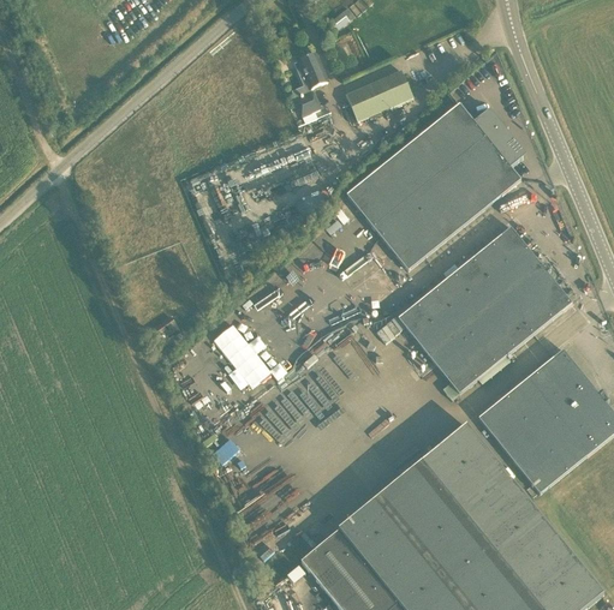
[(337,28),(353,15),(346,5),(329,19),(337,28)]
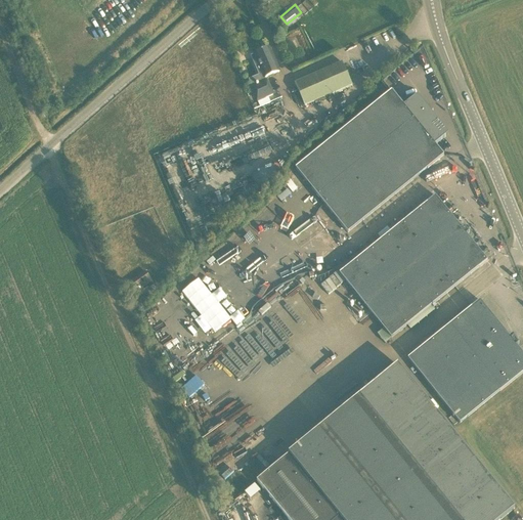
[(229,34),(234,47),(244,43),(238,31),(229,34)]
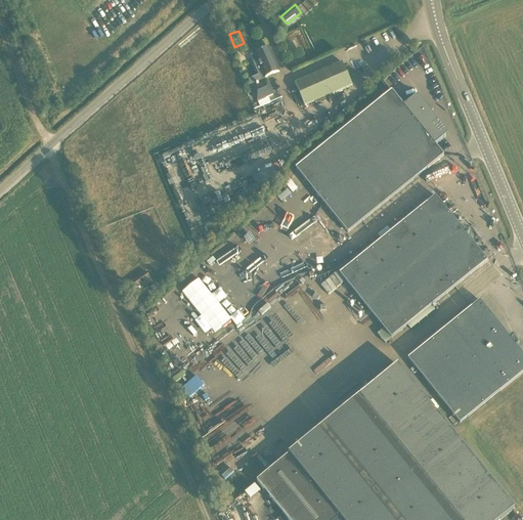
[(268,73),(278,69),(267,44),(254,50),(258,59),(264,74),(268,73)]
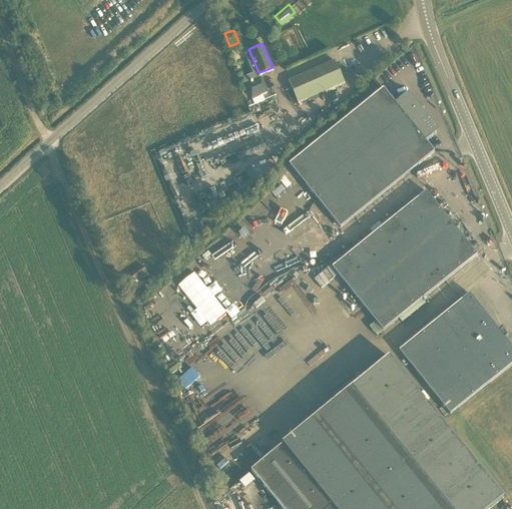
[(334,57),(288,77),(297,100),(344,80),(334,57)]
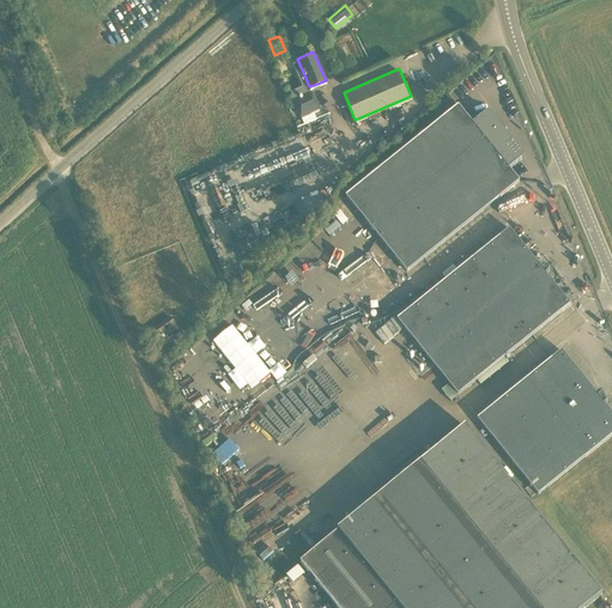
[(311,89),(291,97),(300,115),(320,107),(311,89)]
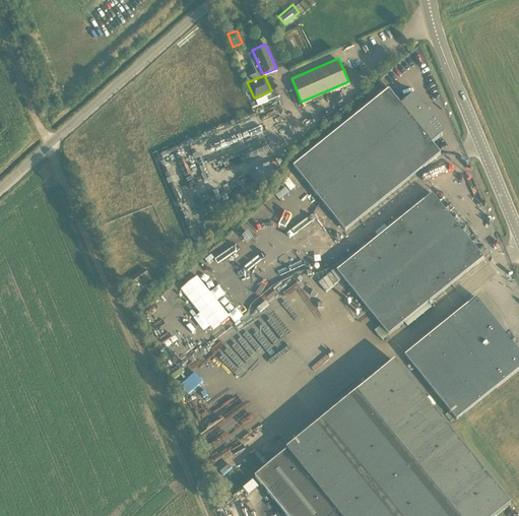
[(293,164),(326,205),(344,228),(439,150),(431,140),(444,129),(412,90),(399,102),(387,86),(293,164)]
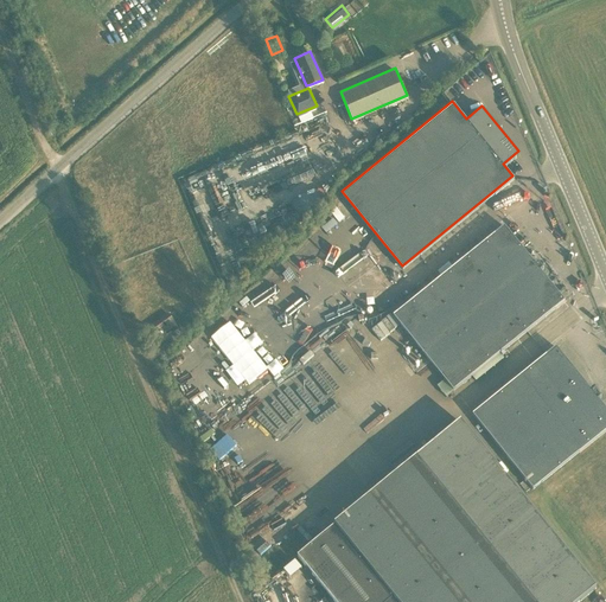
[(295,192),(301,209),(320,202),(314,185),(295,192)]
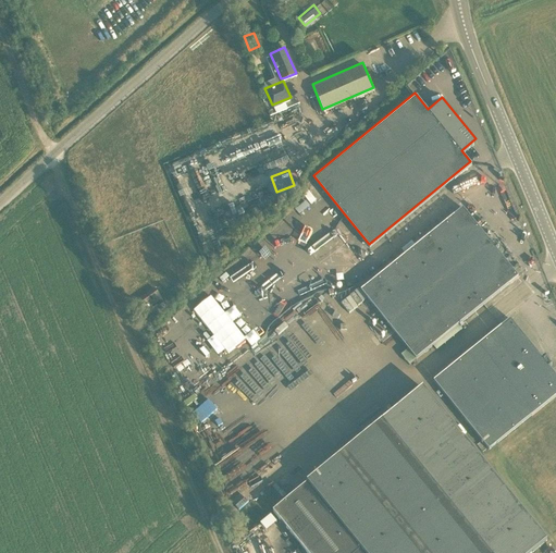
[(461,205),(453,211),(360,287),(405,343),(408,347),(415,356),(508,280),(517,273),(494,246),(497,244),(492,237),(489,238),(461,205)]
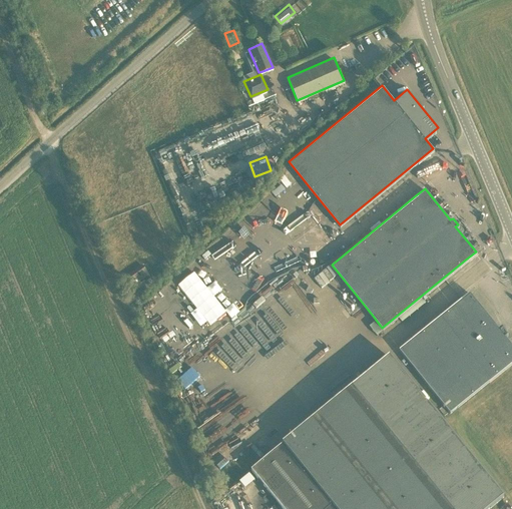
[(449,411),(511,360),(511,344),(469,291),(399,348),(449,411)]
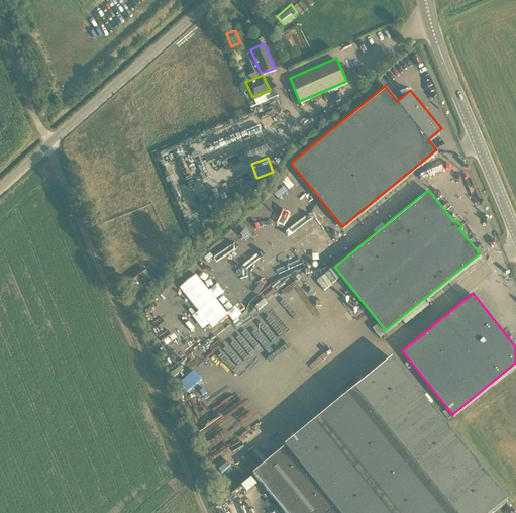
[(353,387),(284,444),(285,444),(339,512),(488,512),(506,499),(391,356),(353,387)]
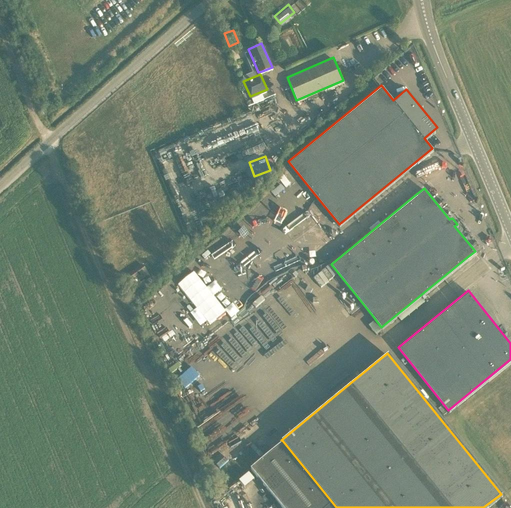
[(336,507),(282,440),(250,466),(283,507),(336,507)]
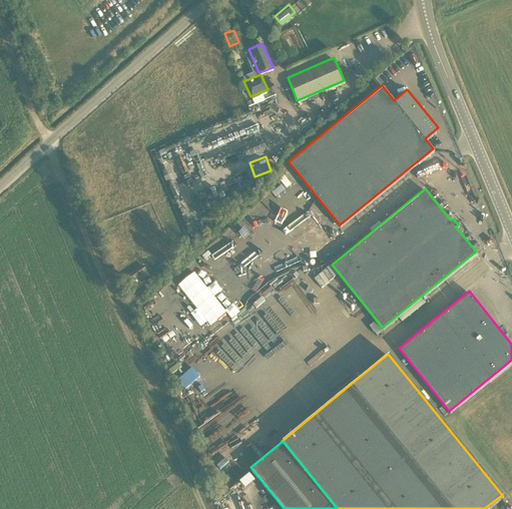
[(245,470),(236,478),(243,485),(252,476),(245,470)]
